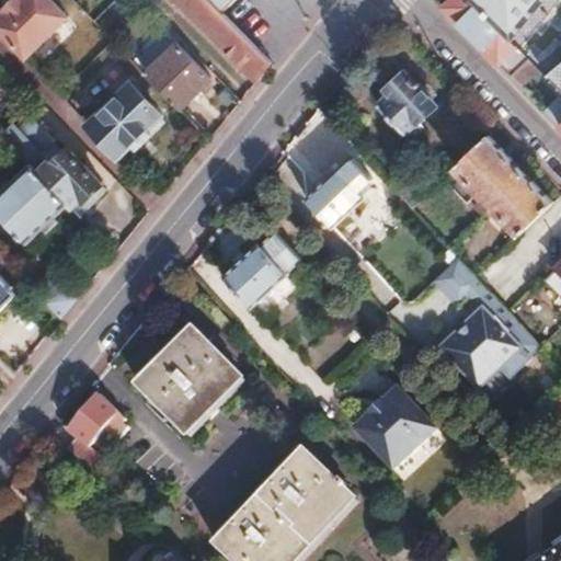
[(4,12),(0,16),(0,31),(26,58),(68,16),(50,0),(12,0),(2,10),(4,12)]
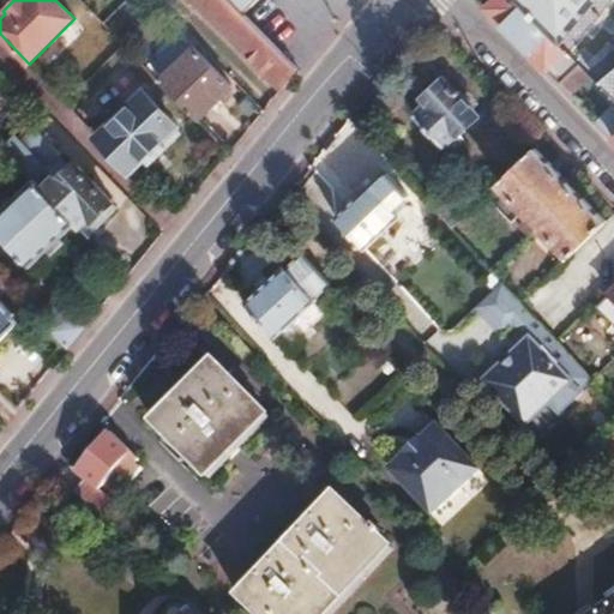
[(191,0),(280,89),(296,70),(244,17),(227,0),(191,0)]
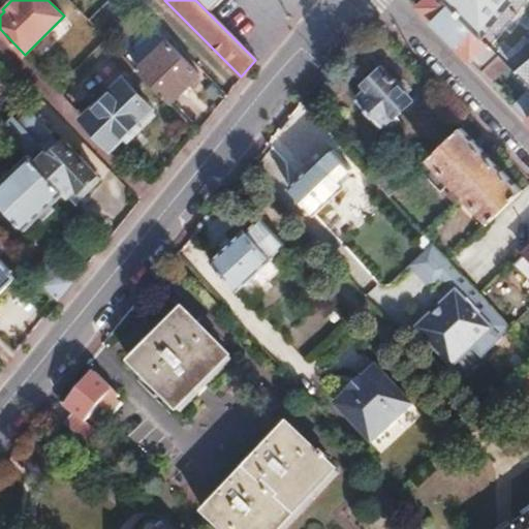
[(195,0),(210,14),(223,0),(195,0)]
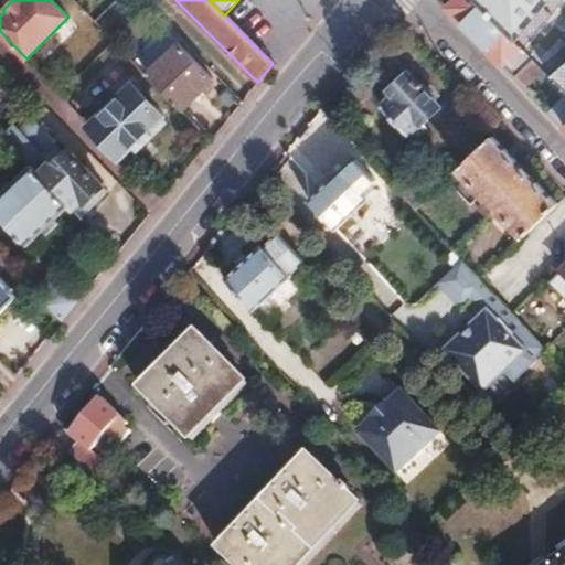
[(472,0),(450,0),(445,7),(513,76),(530,57),(472,0)]
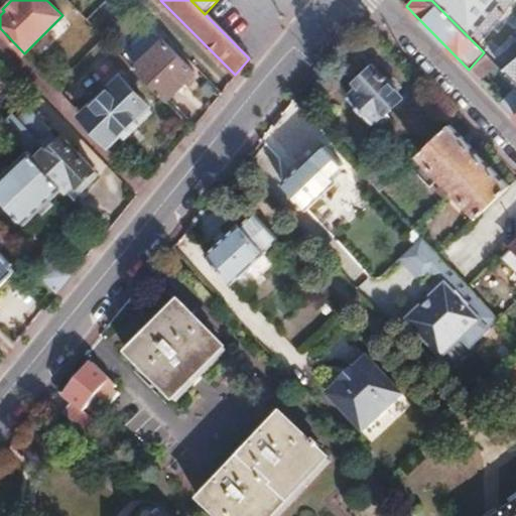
[(515,0),(431,0),(484,52),(515,84),(515,0)]
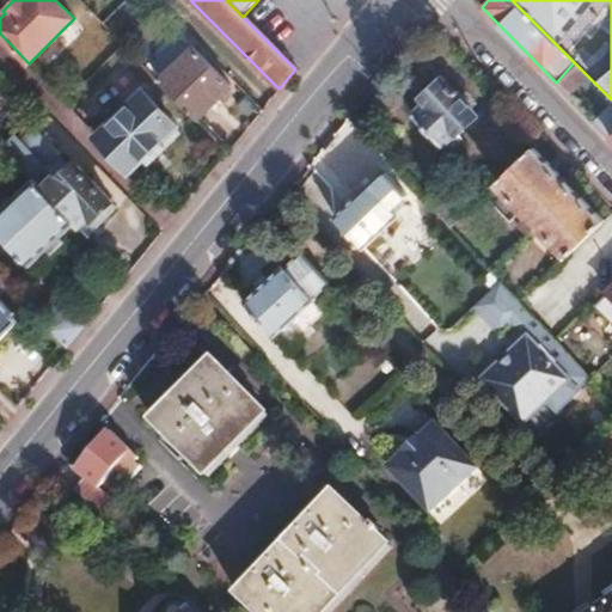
[(191,48),(158,81),(195,118),(228,86),(191,48)]
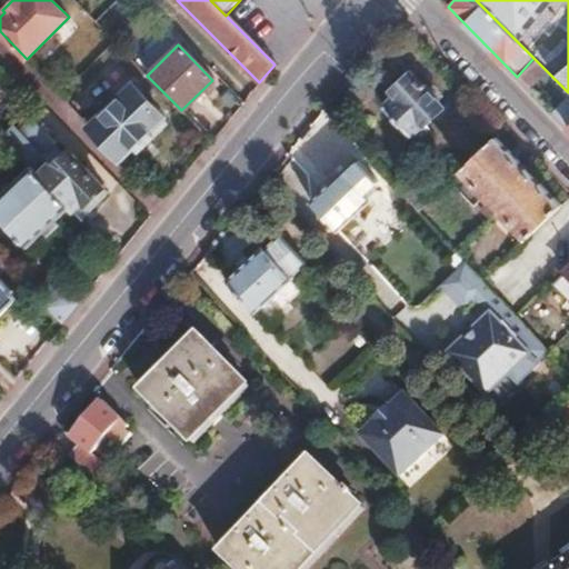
[(568,92),(533,58),(517,77),(568,130),(568,92)]
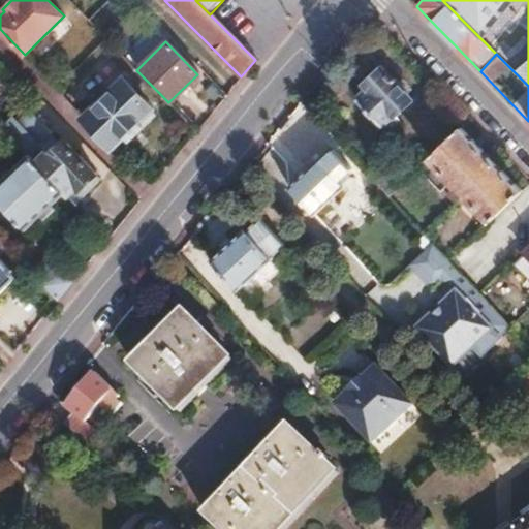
[(368,89),(355,101),(383,127),(412,99),(382,69),(365,86),(368,89)]
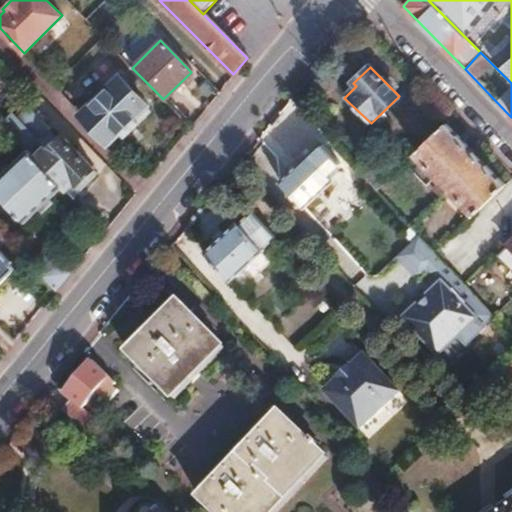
[(119,78),(82,114),(108,142),(144,106),(119,78)]
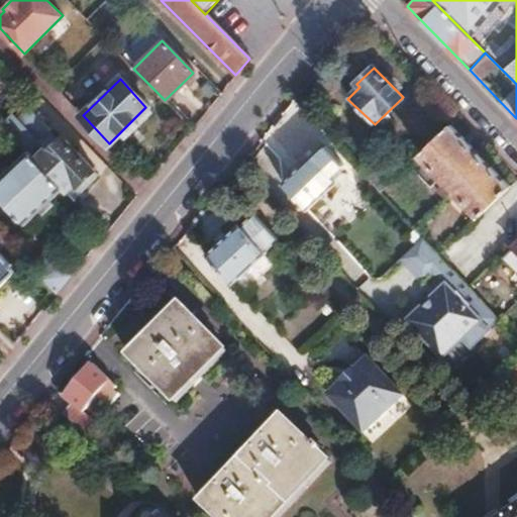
[(448,124),(417,153),(445,183),(447,181),(451,185),(446,189),(449,193),(454,188),(457,190),(455,192),(479,216),(509,187),(448,124)]
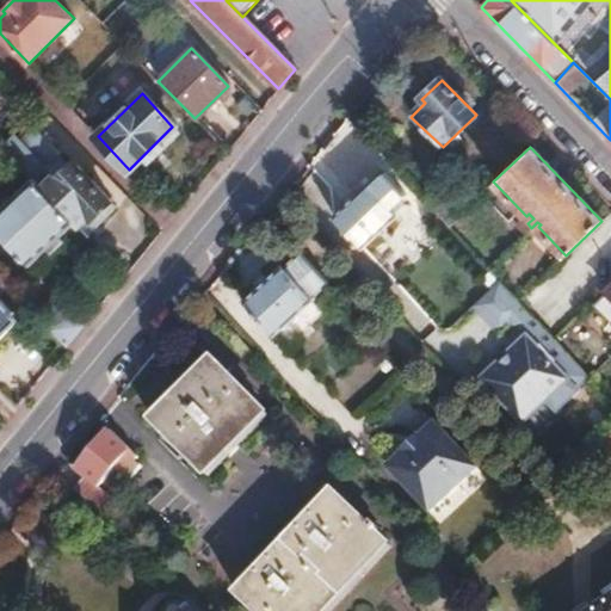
[(54,174),(39,187),(73,223),(78,227),(87,218),(90,221),(109,203),(73,161),(56,177),(54,174)]
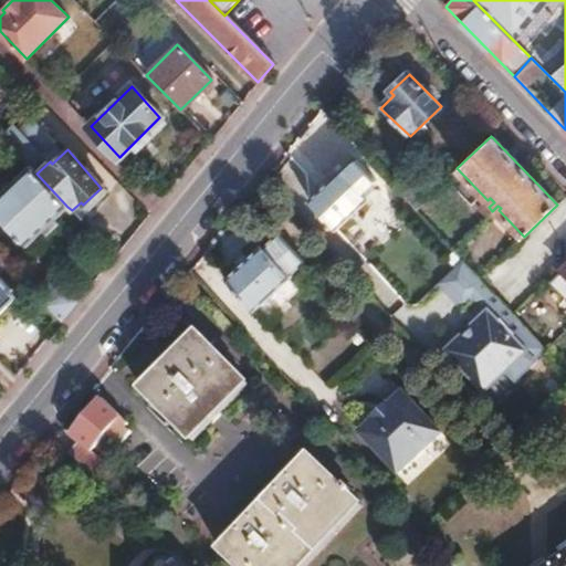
[(342,171),(310,202),(337,231),(369,200),(364,196),(370,188),(365,181),(369,177),(355,164),(344,174),(342,171)]
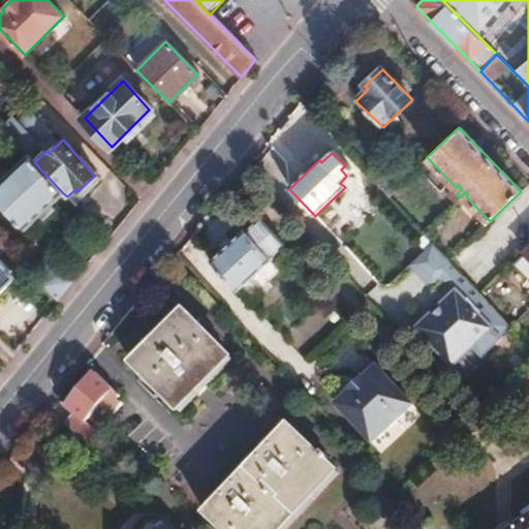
[(26,154),(0,178),(0,203),(25,229),(63,193),(34,162),(26,154)]
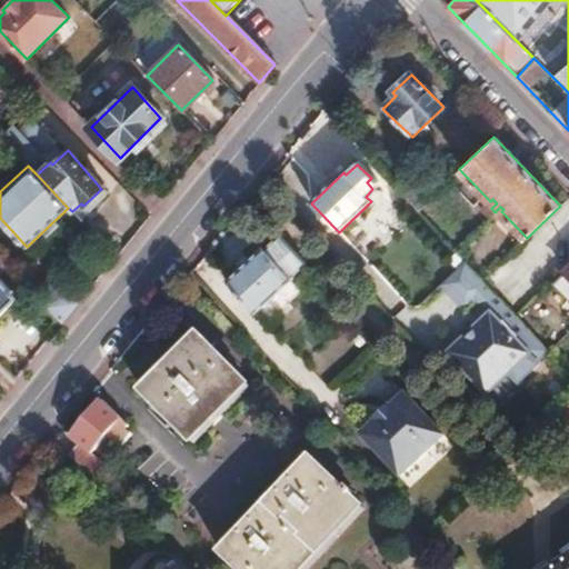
[(405,170),(391,182),(398,190),(415,209),(416,209),(429,197),(405,170)]
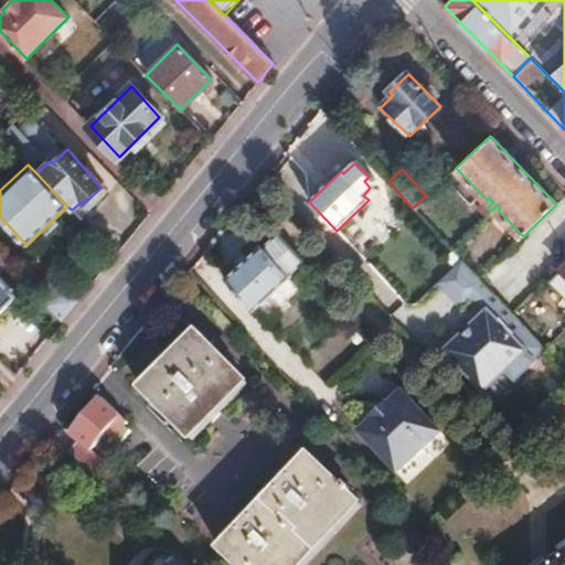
[(426,195),(413,208),(420,216),(446,191),(438,183),(426,195)]
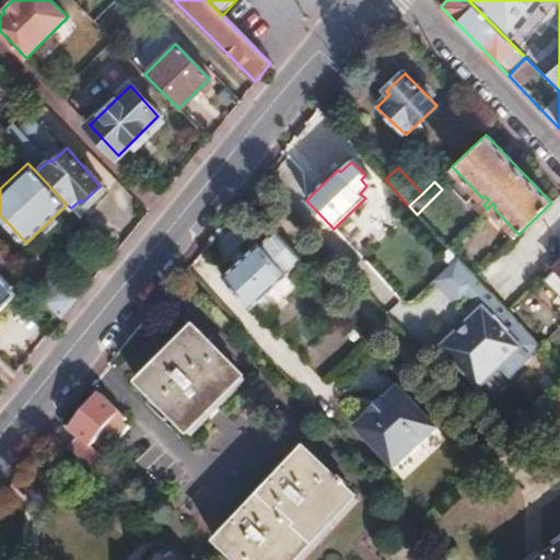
[(392,187),(378,198),(396,217),(408,206),(392,187)]
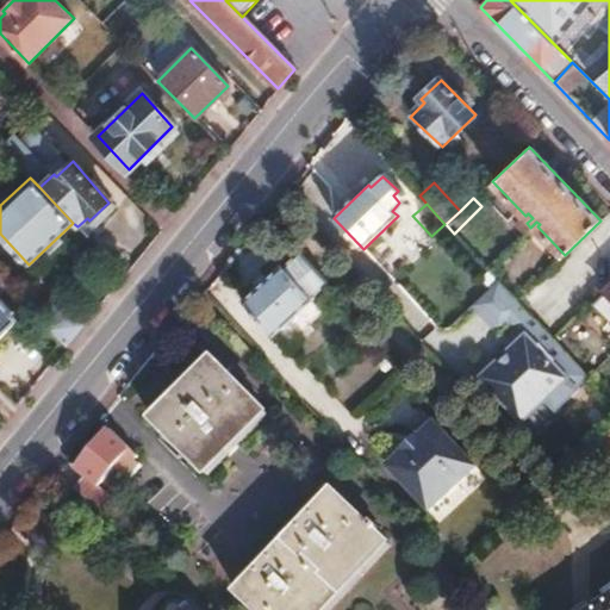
[(520,217),(505,231),(520,244),(534,230),(530,228),(527,223),(520,217)]
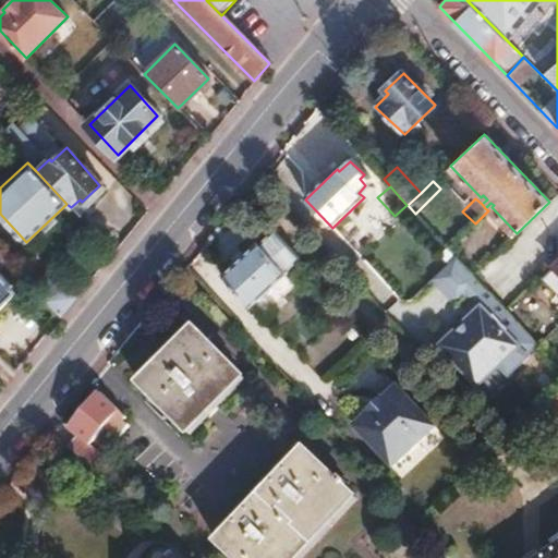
[(257,244),(222,277),(258,316),(293,284),(283,275),(299,259),(274,232),(259,246),(257,244)]
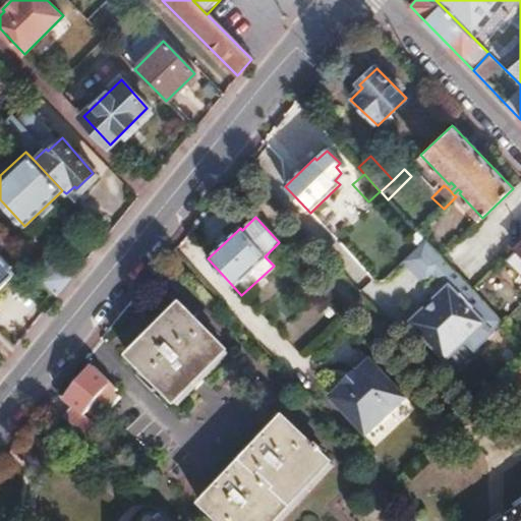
[(0,286),(16,272),(25,263),(0,236),(0,286)]
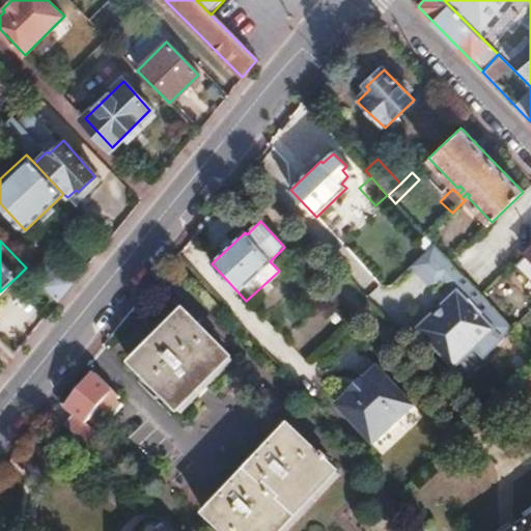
[(446,275),(454,267),(434,244),(413,263),(434,286),(446,275)]
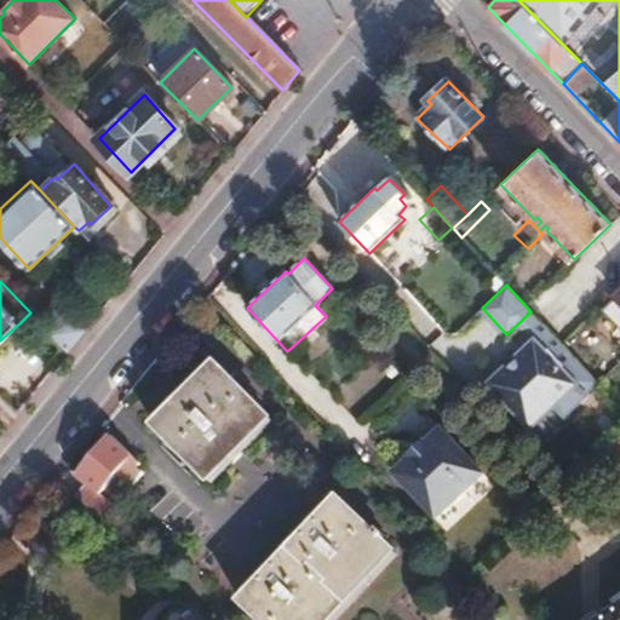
[(530,311),(521,321),(538,338),(547,329),(530,311)]
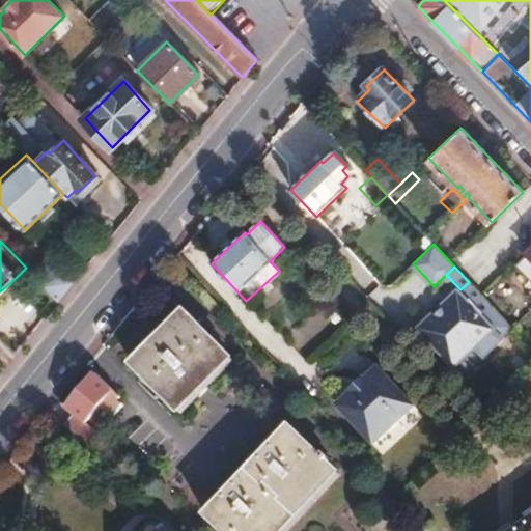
[(511,328),(469,282),(460,289),(416,331),(451,369),(472,350),(480,359),(500,341),(498,340),(511,328)]
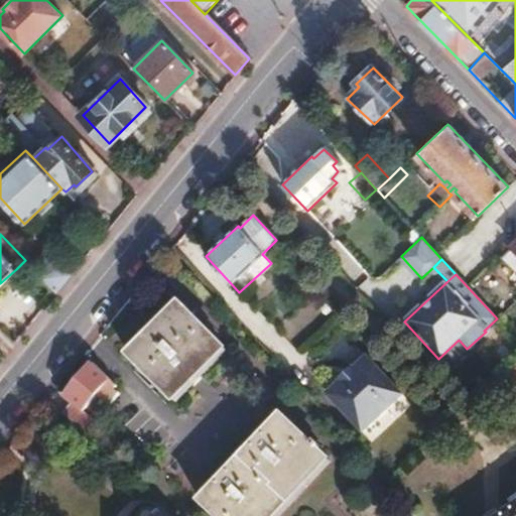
[(178,303),(127,355),(169,398),(223,347),(178,303)]
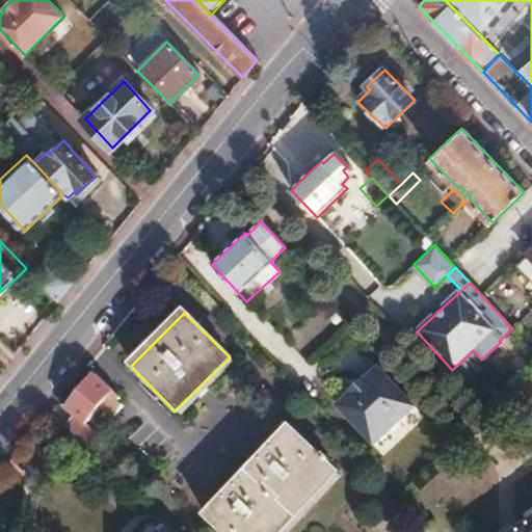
[(351,395),(338,408),(374,447),(415,408),(378,370),(364,383),(362,381),(349,393),(351,395)]
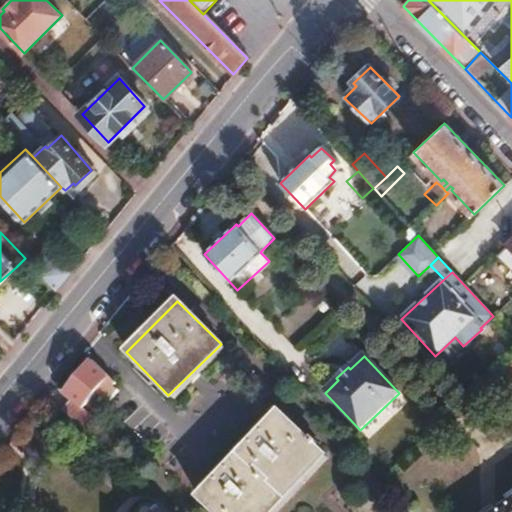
[(72,398),(62,411),(84,432),(94,419),(81,407),(94,392),(106,404),(116,391),(112,387),(115,383),(92,361),(65,391),(72,398)]
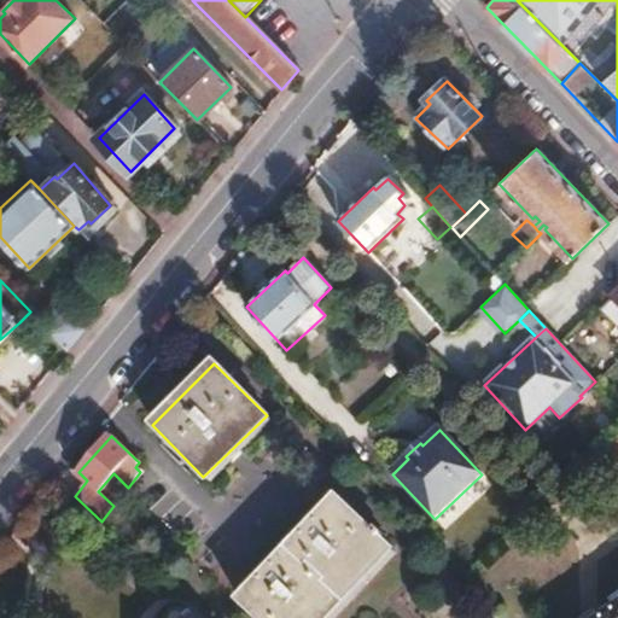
[(339,496),(240,600),(258,617),(324,617),(392,547),(339,496)]
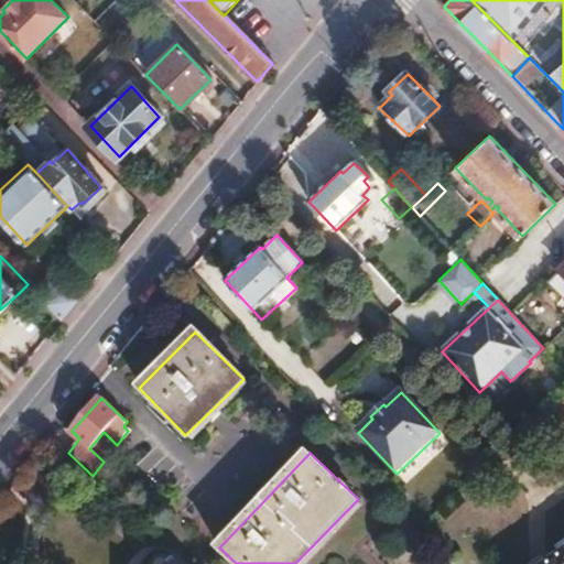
[(563,563),(563,545),(538,563),(563,563)]
